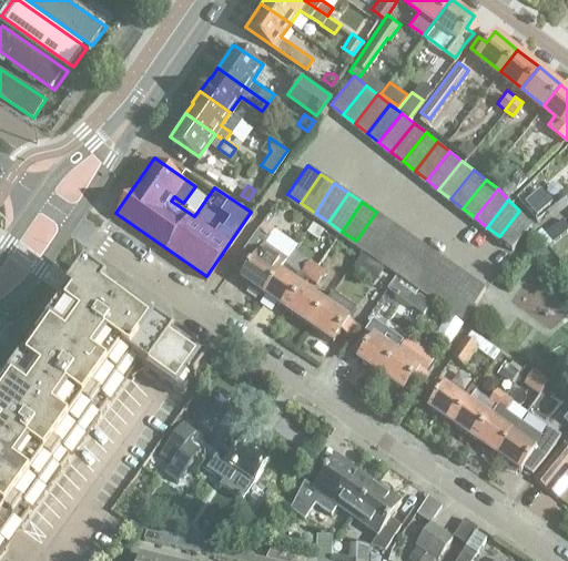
[(519,211),(499,236),(510,246),(530,222),(519,211)]
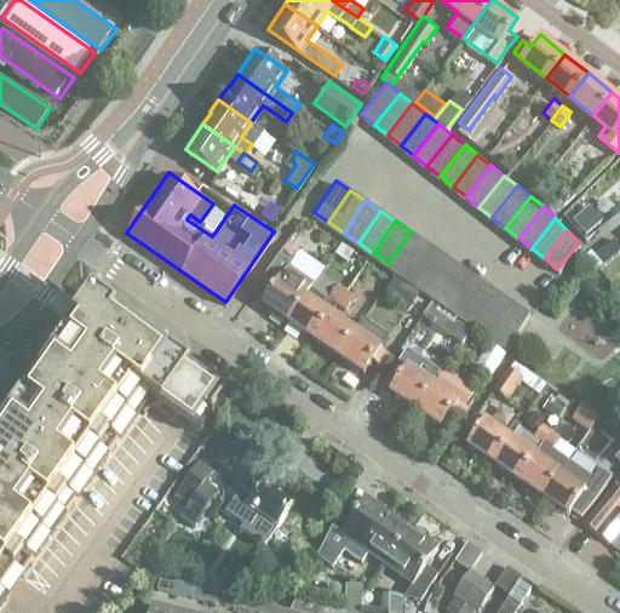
[(403,274),(425,241),(411,231),(389,263),(403,274)]
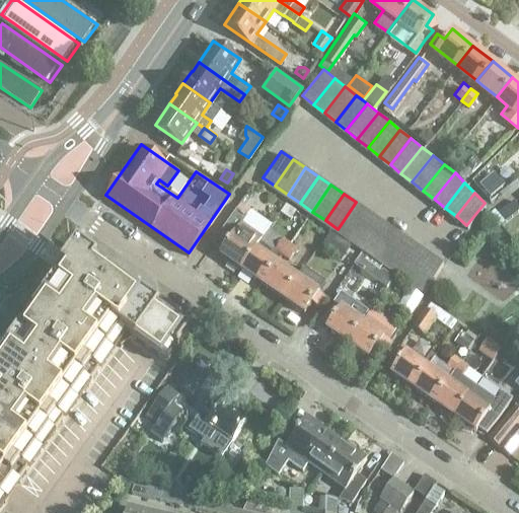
[(518,203),(514,197),(497,210),(504,219),(518,206),(518,203)]
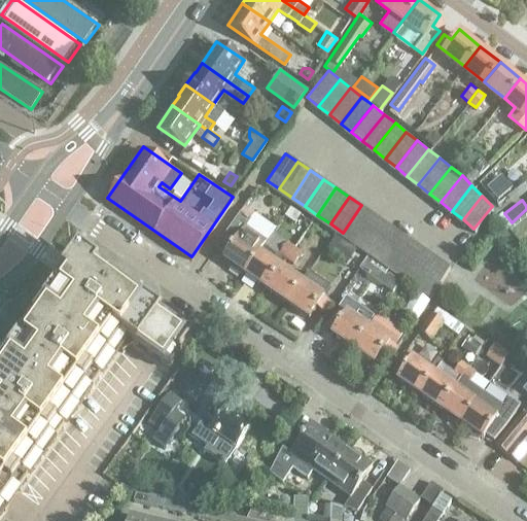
[(356,241),(374,214),(361,205),(343,233),(356,241)]
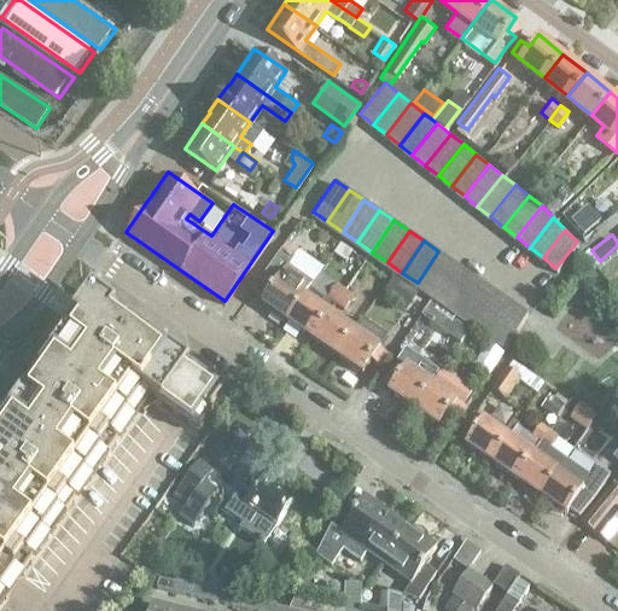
[(286,316),(304,292),(313,281),(314,279),(289,261),(293,254),(281,245),(258,279),(270,287),(261,300),(286,316)]
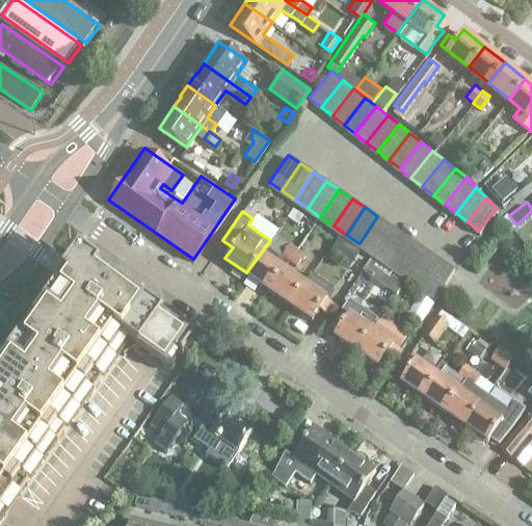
[(372,253),(391,225),(377,216),(360,243),(372,253)]
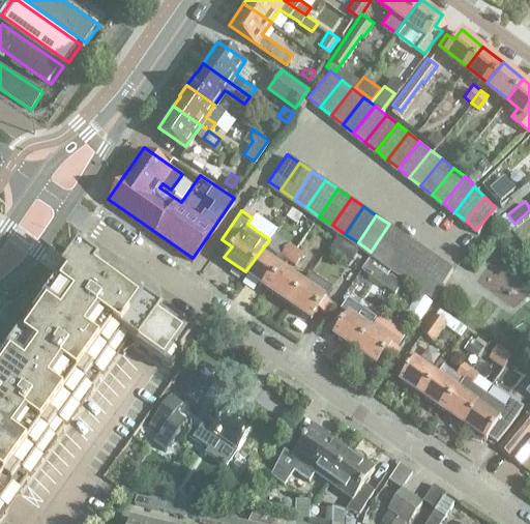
[(383,260),(402,233),(389,224),(371,252),(383,260)]
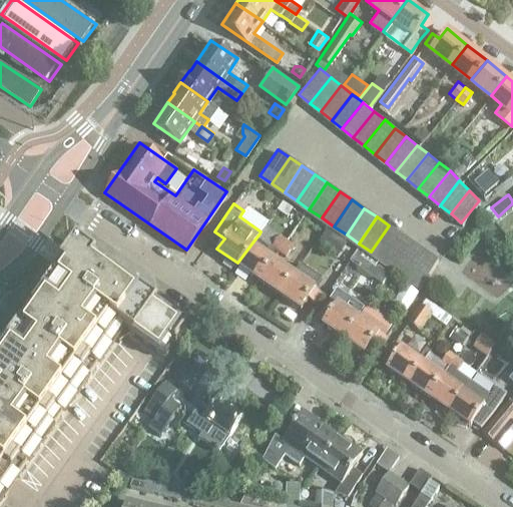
[(346,239),(325,225),(316,238),(337,252),(346,239)]
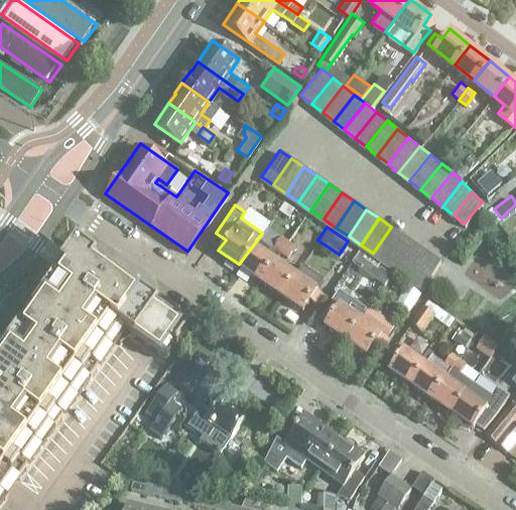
[(386,261),(404,235),(391,227),(373,253),(386,261)]
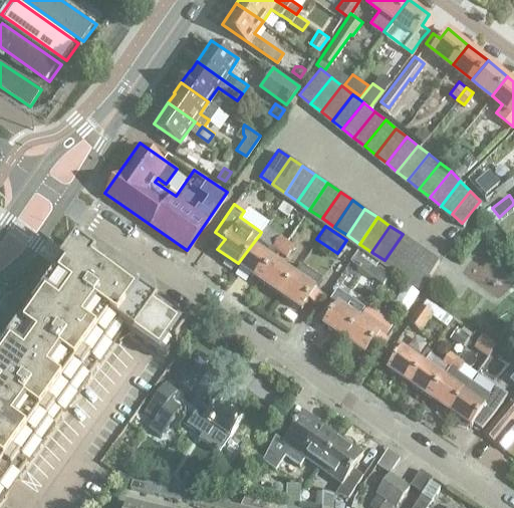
[(287,238),(280,233),(271,245),(279,250),(287,238)]
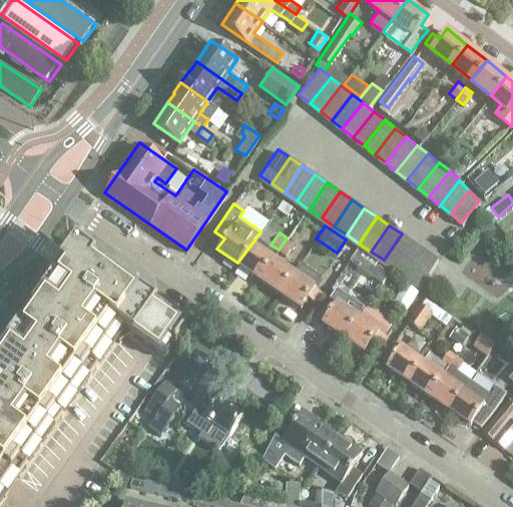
[(295,251),(306,257),(316,238),(305,232),(295,251)]
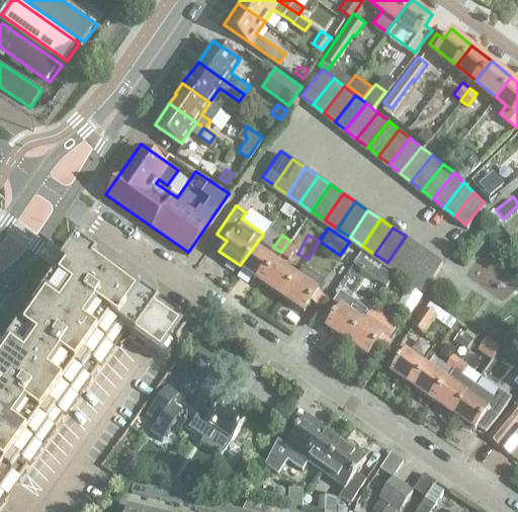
[(400,271),(418,245),(406,236),(387,262),(400,271)]
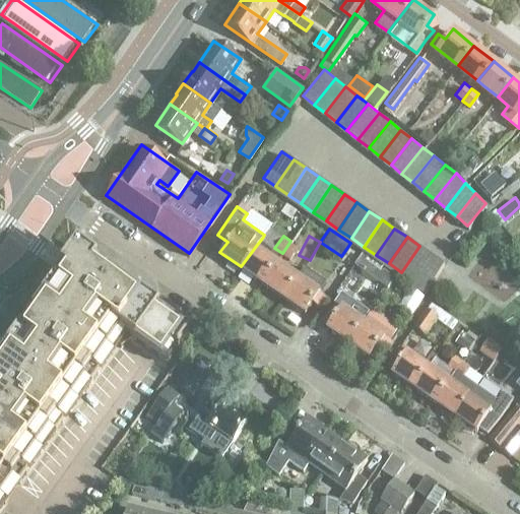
[(298,245),(290,241),(282,253),(289,258),(298,245)]
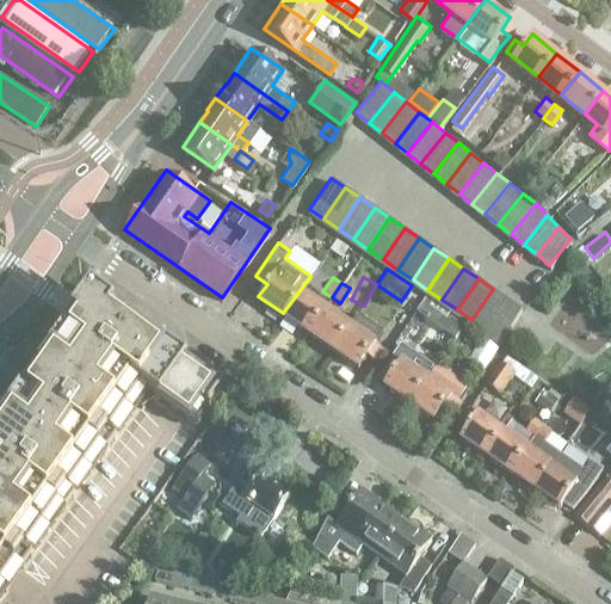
[(308,331),(325,306),(301,289),(283,313),(308,331)]
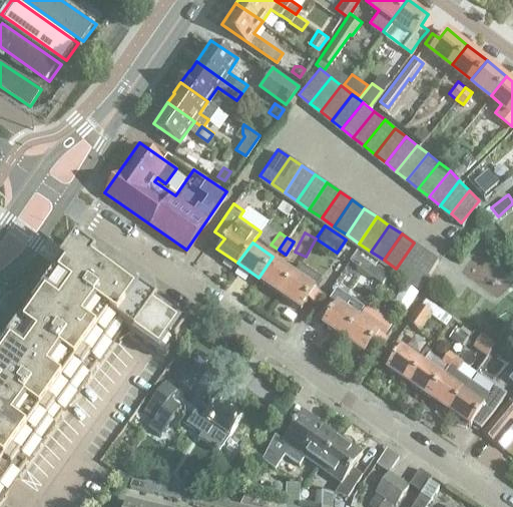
[(408,277),(426,250),(414,242),(396,269),(406,276),(408,277)]
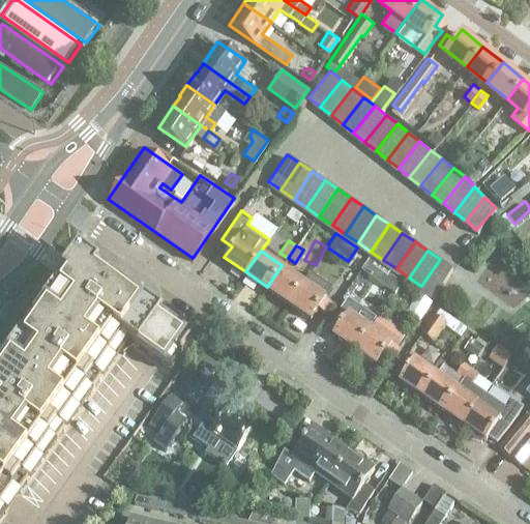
[(0,516),(6,507),(19,490),(20,490),(29,476),(28,476),(56,438),(65,426),(92,387),(92,388),(101,375),(128,338),(148,351),(170,368),(194,335),(171,319),(79,253),(0,361),(0,516)]
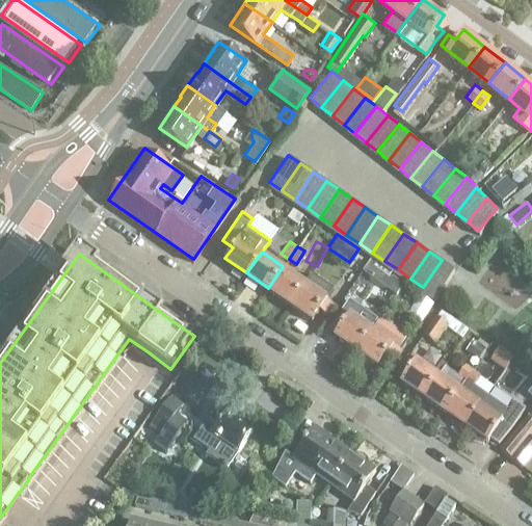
[(362,267),(396,291),(404,280),(370,257),(362,267)]
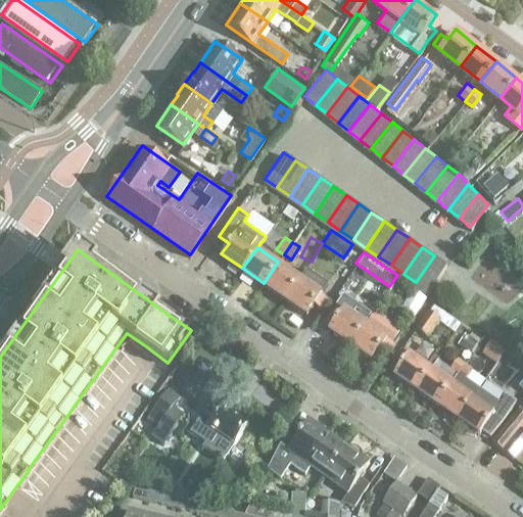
[(434,255),(416,282),(429,291),(447,265),(434,255)]
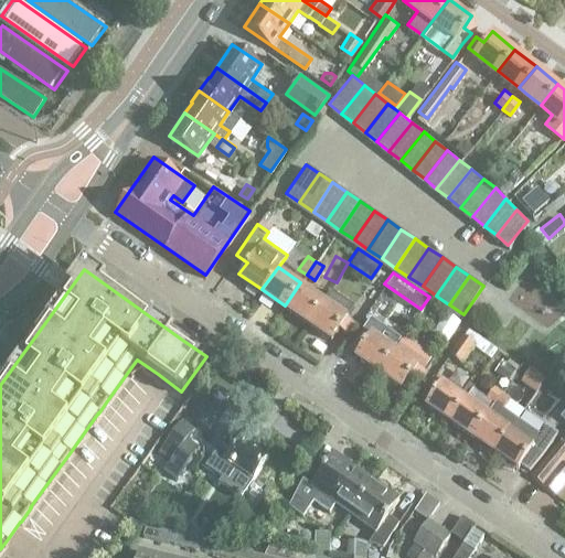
[(323,298),(300,282),(285,306),(308,321),(323,298)]
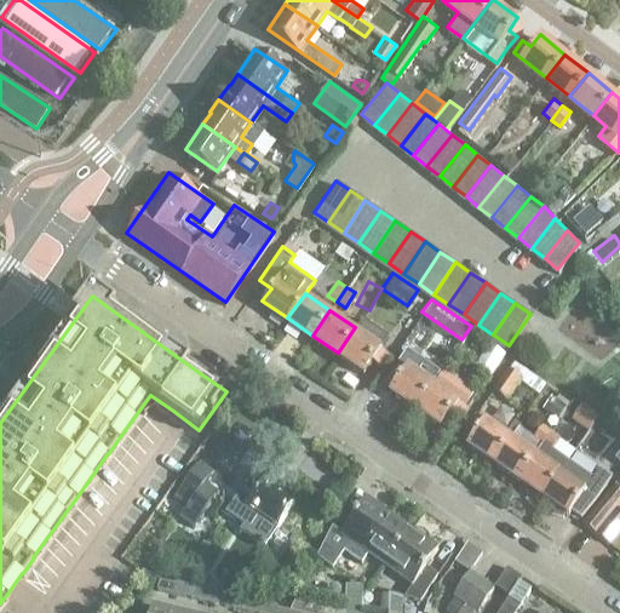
[(389,351),(355,327),(338,353),(363,371),(372,357),(380,364),(389,351)]
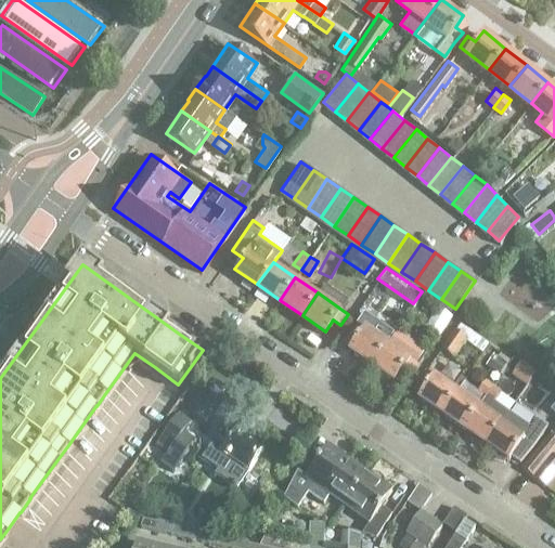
[(455,309),(441,299),(439,298),(422,323),(438,334),(455,309)]
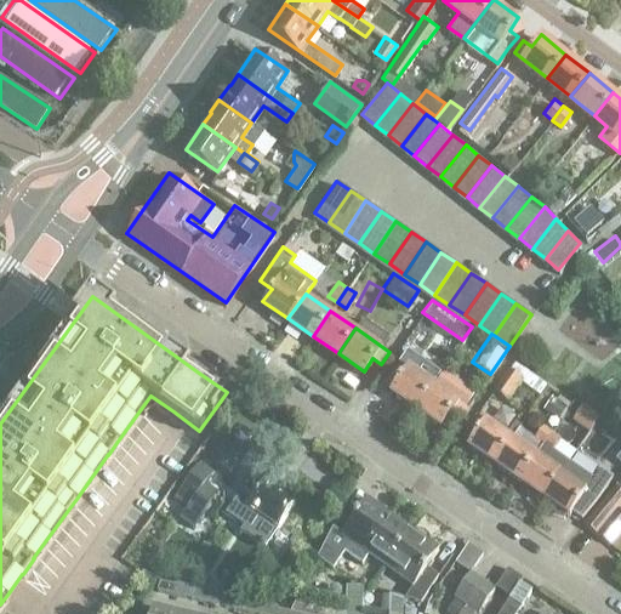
[(391,390),(415,407),(433,381),(399,358),(391,370),(399,376),(391,390)]
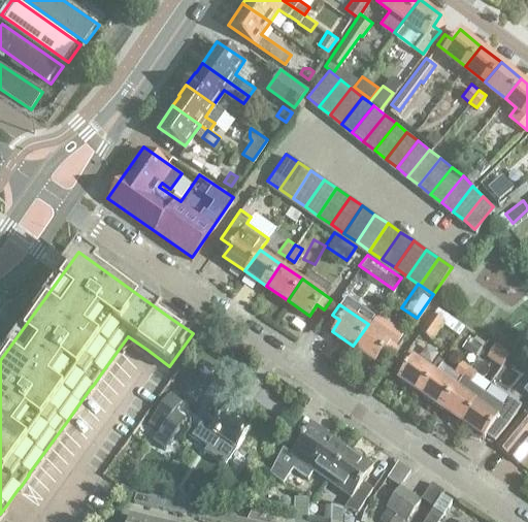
[(434,313),(444,319),(442,321),(460,332),(464,325),(438,305),(434,313)]
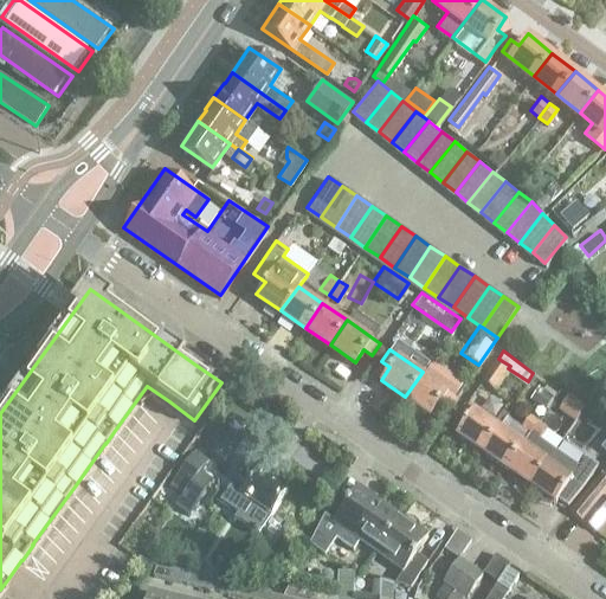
[(496,387),(510,366),(498,359),(497,358),(482,378),(496,387)]
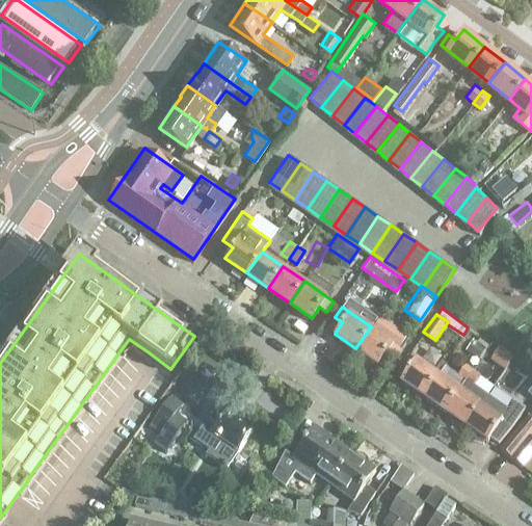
[(400,347),(371,326),(355,348),(378,364),(386,352),(393,358),(400,347)]
